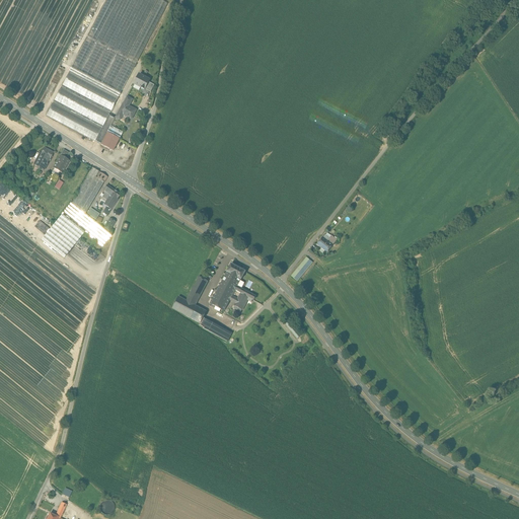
[(80,72),(117,0),(106,0),(71,67),(80,72)]
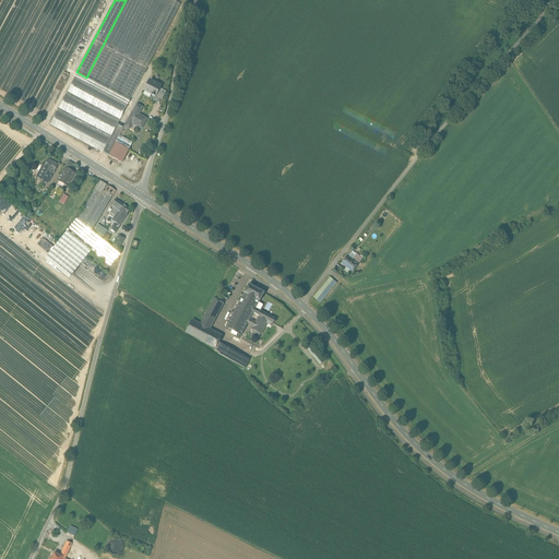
[(119,95),(121,96),(170,0),(126,0),(86,78),(88,79),(105,46),(115,50),(97,83),(98,84),(116,51),(125,56),(107,88),(110,91),(128,58),(137,62),(119,95)]
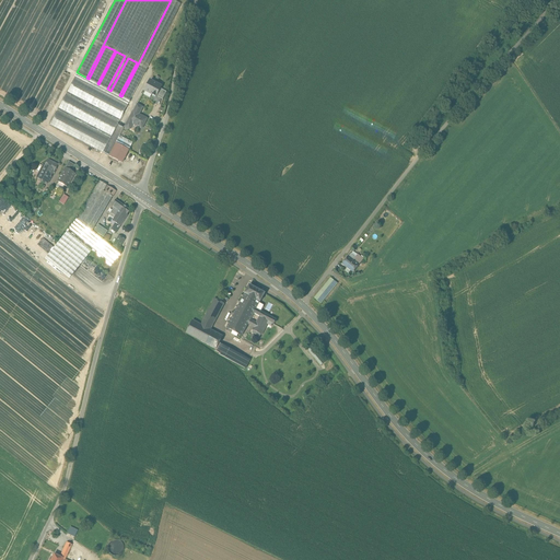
[(171,0),(121,96),(130,101),(181,3),(173,0),(171,0)]
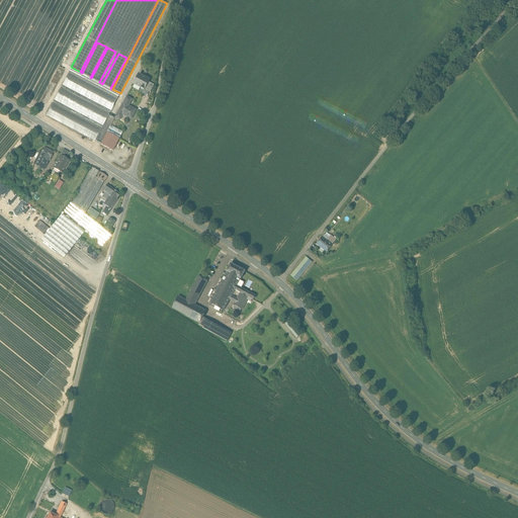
[(82,73),(90,77),(106,47),(97,42),(82,73)]
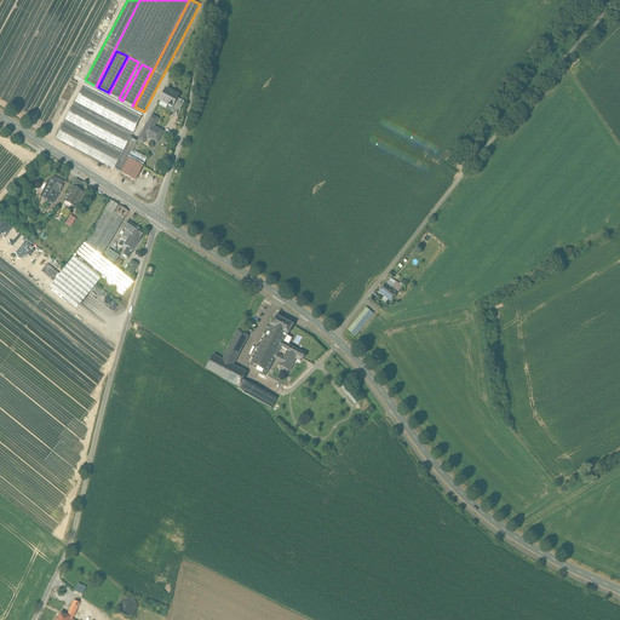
[(109,93),(119,98),(138,62),(128,57),(109,93)]
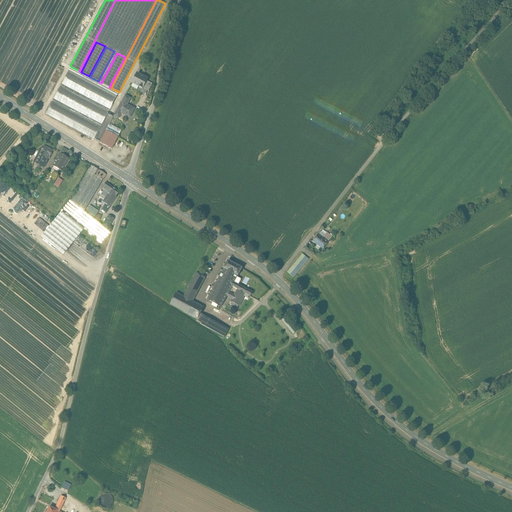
[(117,53),(101,83),(109,87),(125,57),(117,53)]
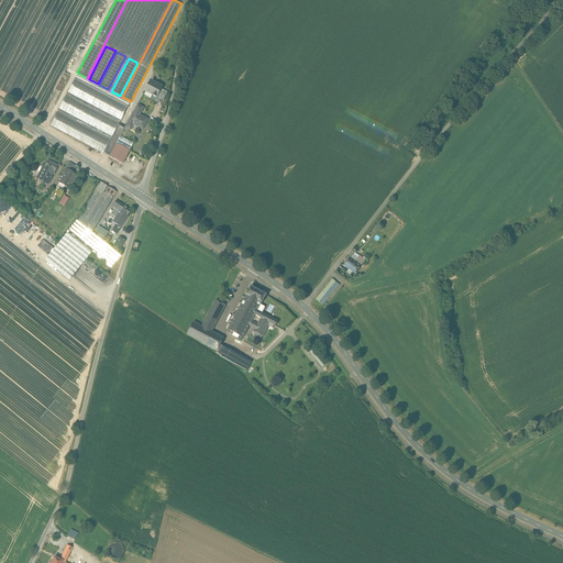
[(75,78),(128,106),(131,101),(122,97),(120,96),(111,91),(108,89),(99,85),(98,84),(89,79),(87,78),(77,73),(75,78)]
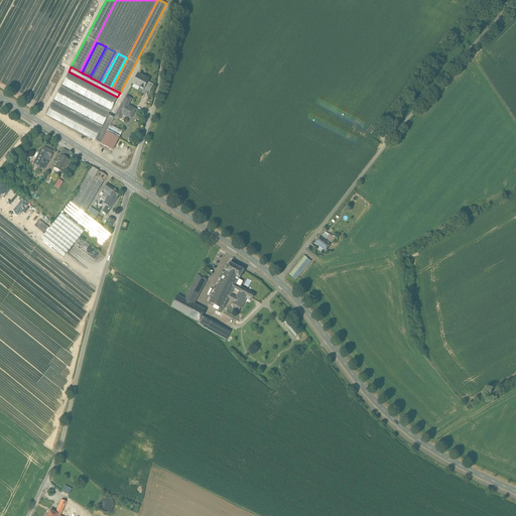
[(61,85),(110,111),(117,97),(69,72),(61,85)]
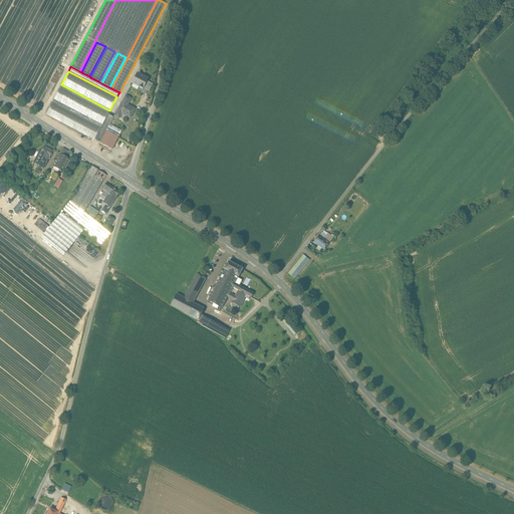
[(149,79),(138,73),(133,83),(144,88),(147,81),(149,79)]
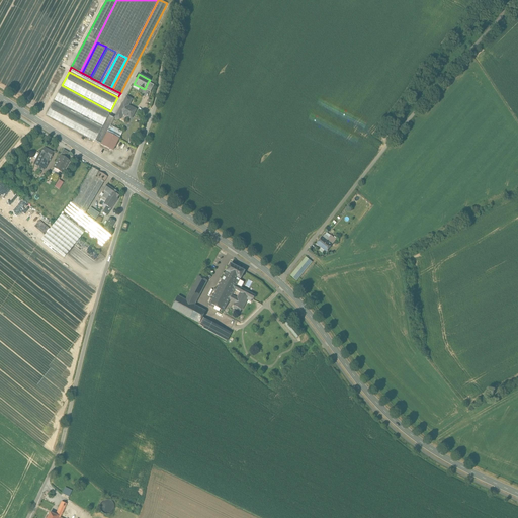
[(148,82),(145,89),(151,92),(154,85),(148,82)]
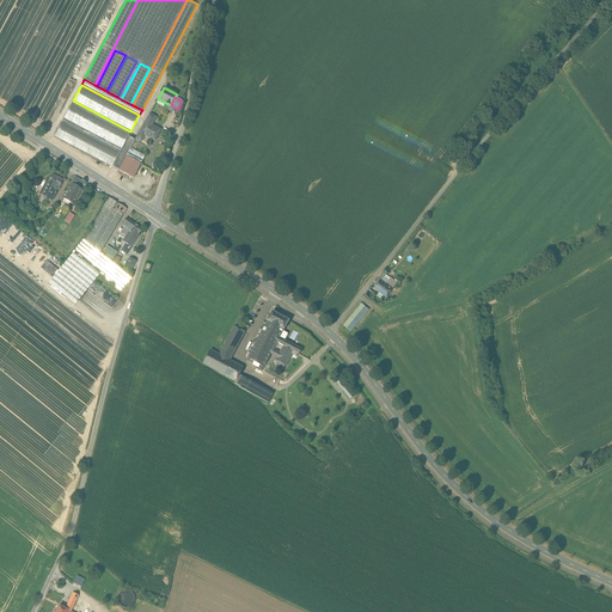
[(130,132),(73,101),(72,103),(129,133),(130,132)]
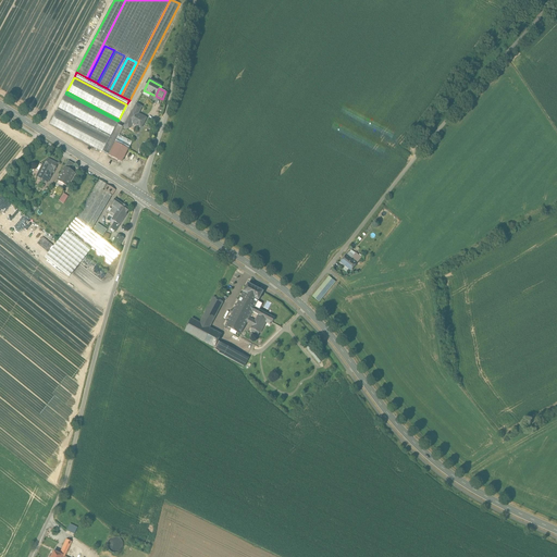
[(118,121),(65,94),(58,108),(110,136),(116,124),(118,121)]
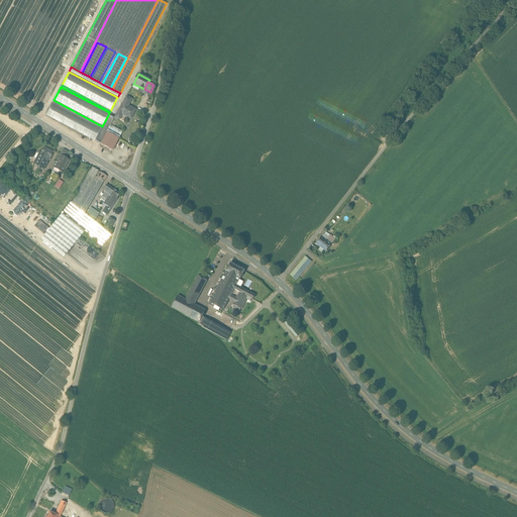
[(126,97),(122,103),(115,117),(119,120),(122,114),(130,119),(135,110),(127,106),(131,99),(126,97)]
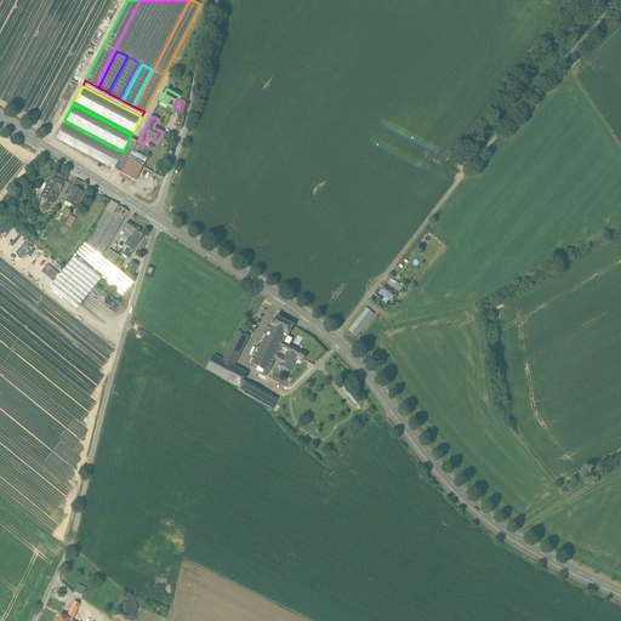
[(123,152),(64,120),(63,123),(121,153),(123,152)]
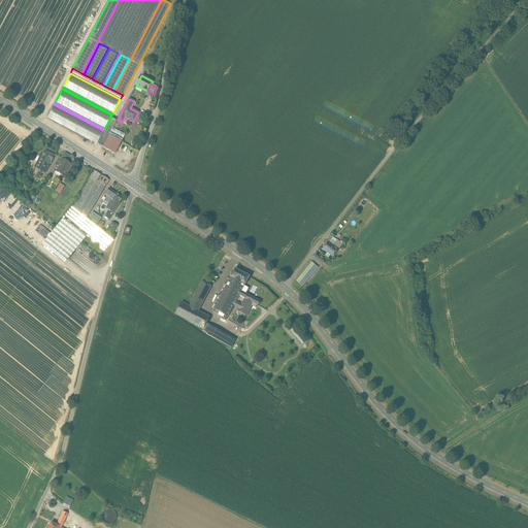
[(103,130),(54,104),(46,118),(96,144),(97,144),(103,130)]
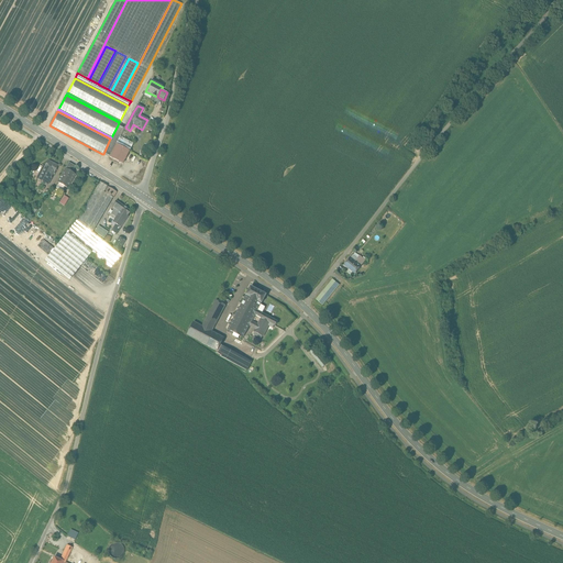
[(110,139),(103,154),(110,157),(117,145),(120,138),(124,129),(118,125),(111,138),(110,139)]
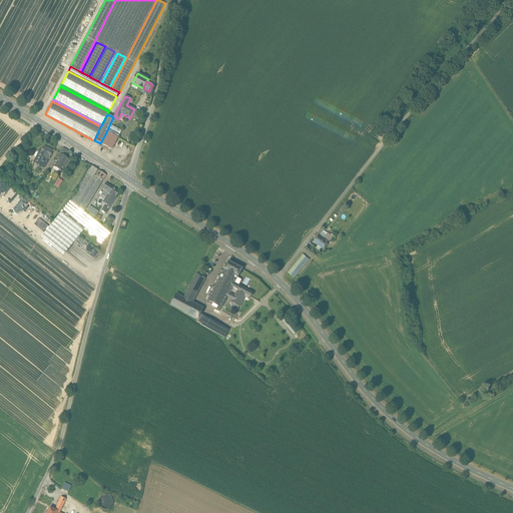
[(109,125),(106,132),(117,138),(121,131),(109,125)]
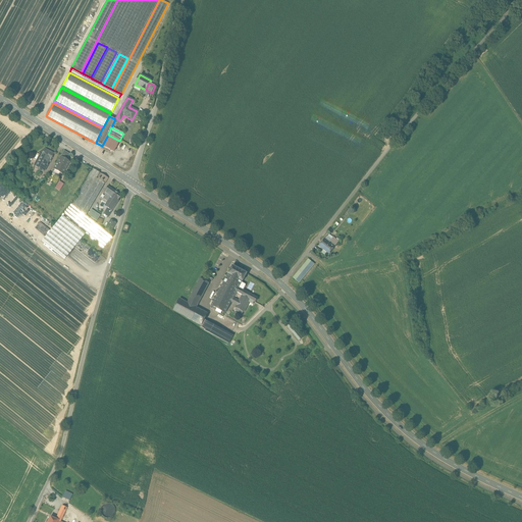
[(108,135),(102,146),(113,152),(119,141),(108,135)]
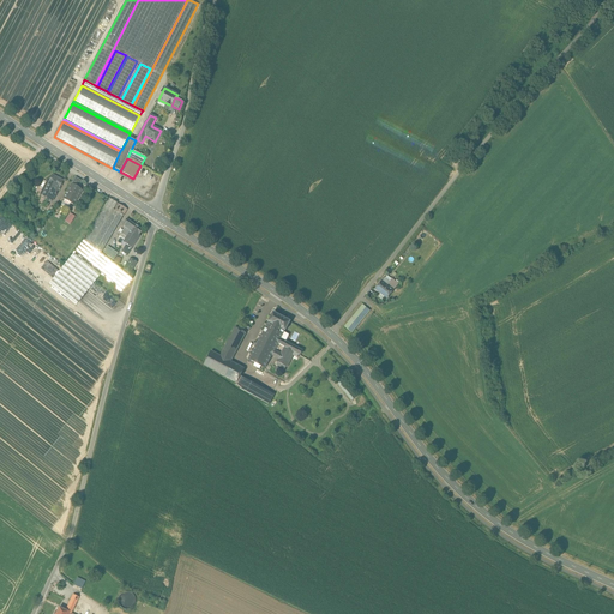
[(47,184),(43,190),(40,196),(46,198),(49,191),(55,193),(58,188),(59,188),(64,181),(53,175),(48,182),(47,182),(47,184)]
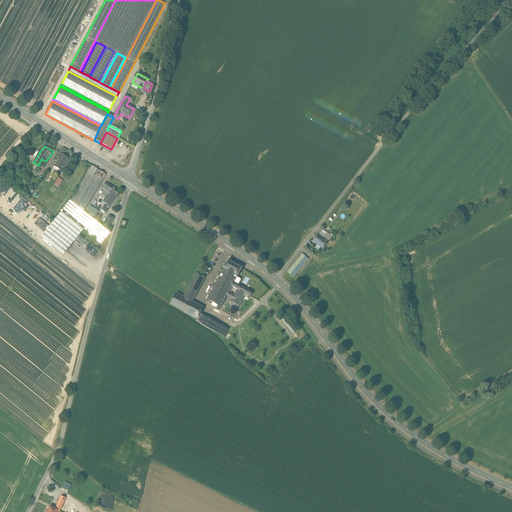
[(68,151),(63,148),(59,153),(65,157),(68,151)]
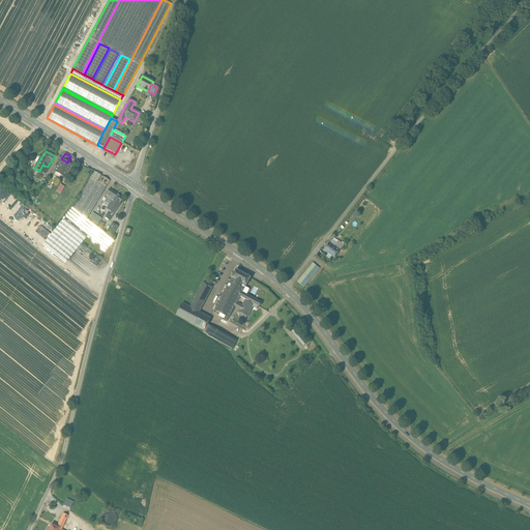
[(61,158),(54,172),(55,173),(61,176),(63,177),(70,165),(67,163),(61,158)]
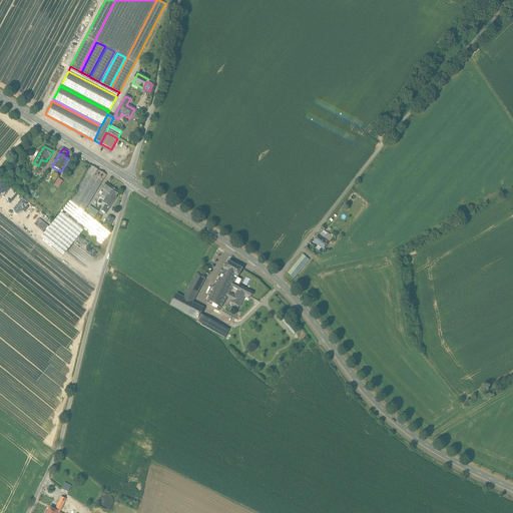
[(46,161),(41,159),(38,165),(44,168),(47,162),(46,161)]
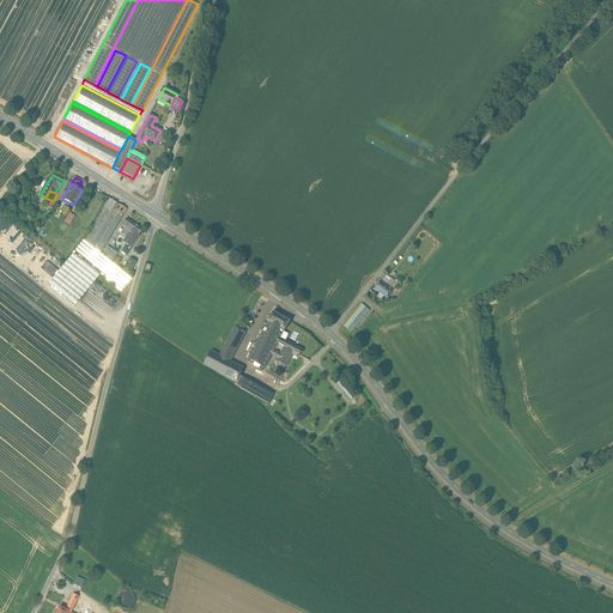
[(109,198),(84,238),(101,253),(122,216),(113,210),(117,204),(109,198)]
